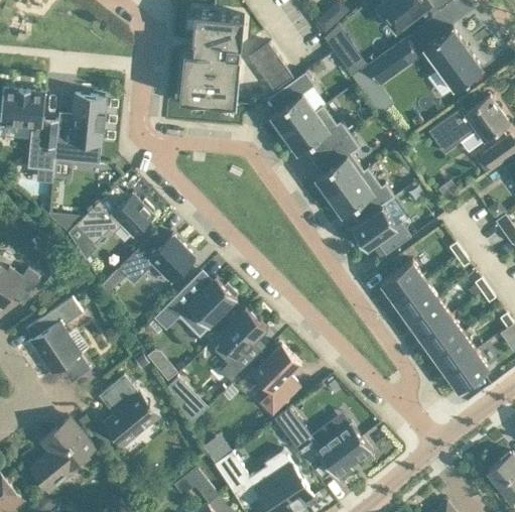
[(364,0),(363,1),(371,10),(376,6),(395,31),(431,3),(428,0),(364,0)]
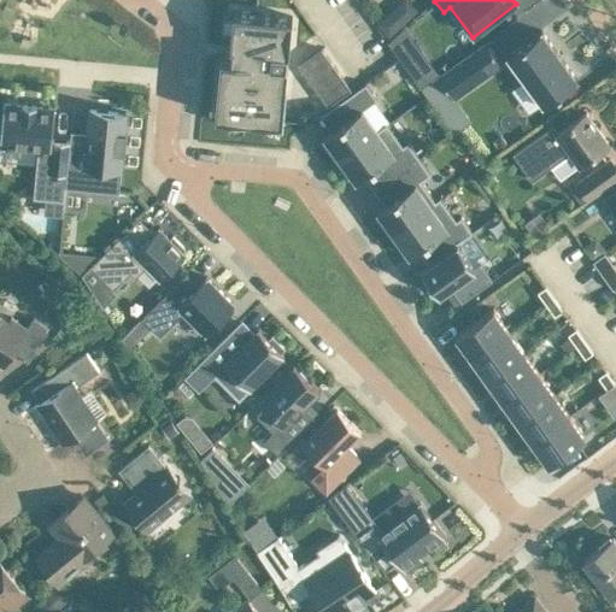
[(382,23),(375,30),(387,43),(400,30),(417,16),(405,3),(394,12),(393,23),(382,23)]
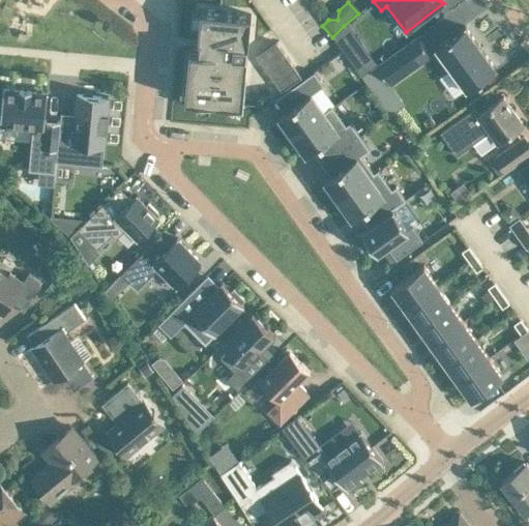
[(183,103),(241,108),(246,58),(244,57),(245,47),(247,48),(250,18),(199,12),(196,42),(199,42),(198,53),(188,52),(183,103)]
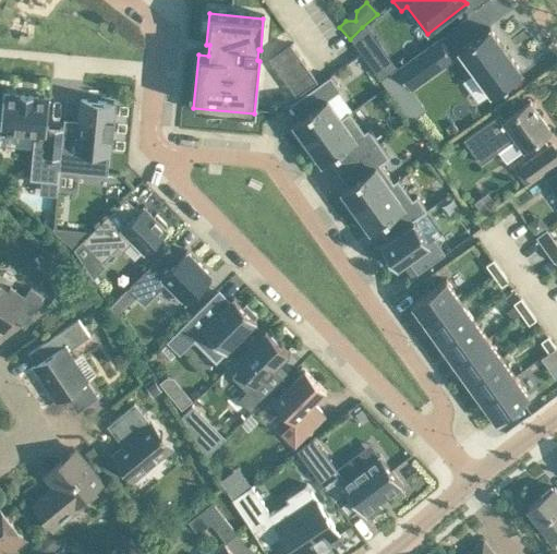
[(364,27),(350,41),(364,62),(379,49),(364,27)]
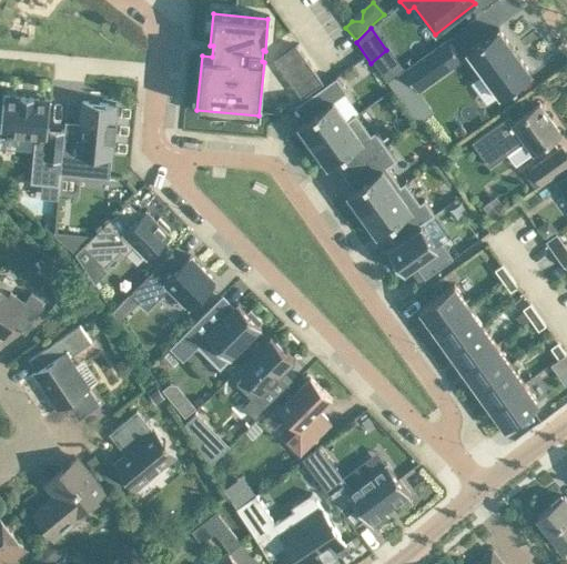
[(467,54),(498,97),(528,76),(497,32),(467,54)]
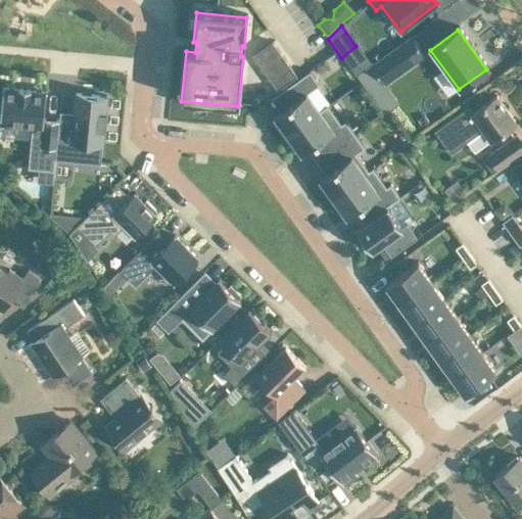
[(384,88),(425,58),(411,38),(369,67),(384,88)]
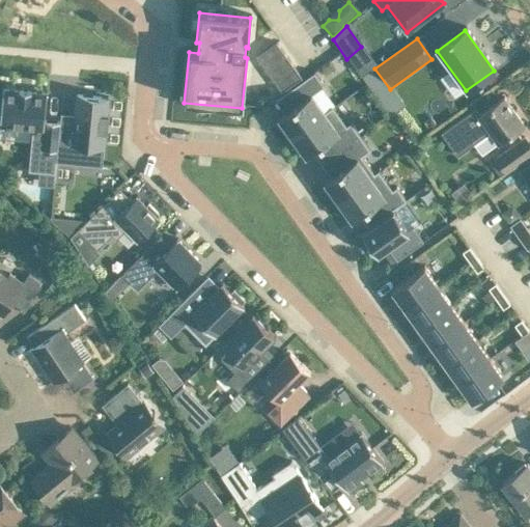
[(281,94),(301,80),(275,45),(255,58),(281,94)]
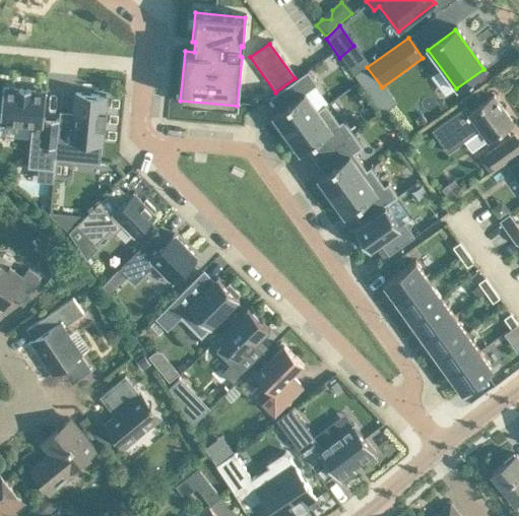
[(281,138),(318,113),(317,112),(305,94),(316,86),(307,73),(269,101),(277,113),(270,117),(273,121),(271,123),(281,138)]
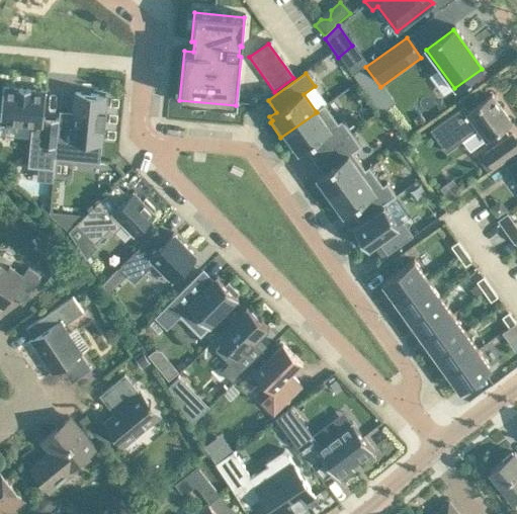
[(3,90),(0,123),(16,125),(15,138),(31,140),(27,168),(52,171),(53,159),(57,122),(41,120),(45,93),(18,90),(18,92),(3,90)]
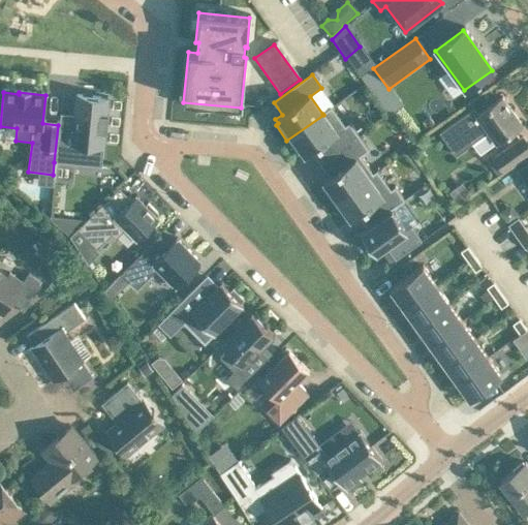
[(58,125),(54,162),(72,164),(99,167),(101,149),(103,131),(104,132),(105,117),(104,117),(106,101),(100,100),(76,97),(73,127),(58,125)]
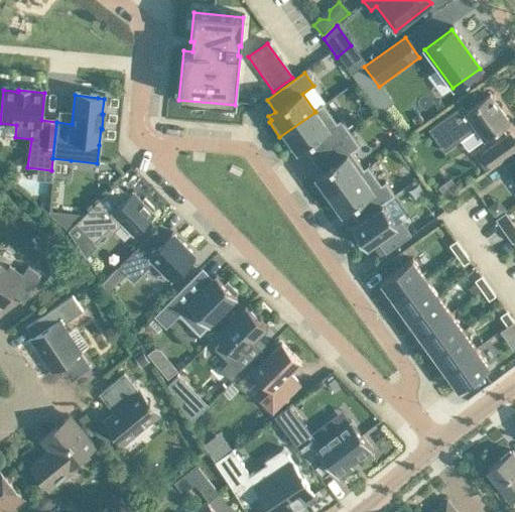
[(462,108),(427,132),(443,154),(461,142),(468,152),(484,141),(508,124),(489,98),(474,109),(466,114),(462,108)]
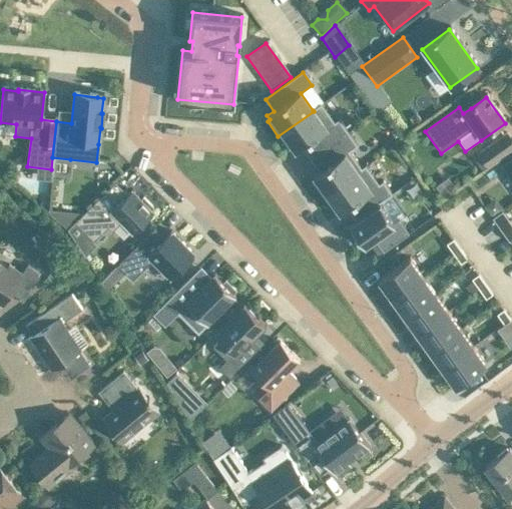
[(320,105),(313,110),(314,111),(278,136),(288,151),(291,149),(295,154),(302,148),(310,160),(347,134),(338,120),(334,123),(320,105)]
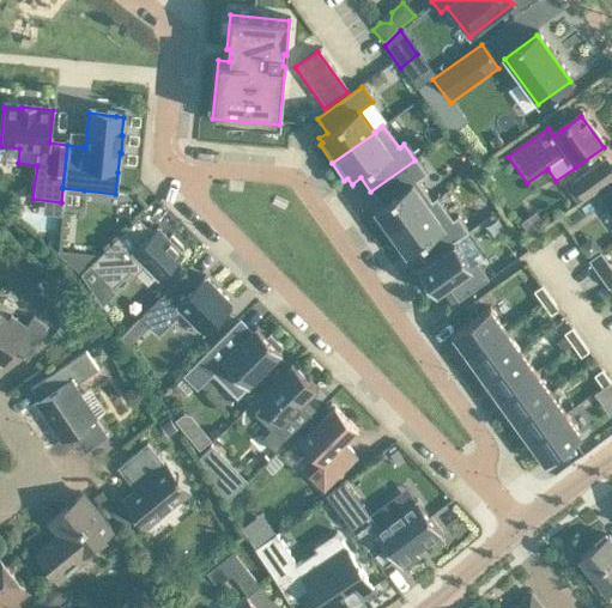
[(431,204),(431,202),(417,182),(426,176),(414,160),(370,192),(381,206),(373,212),(389,235),(431,204)]
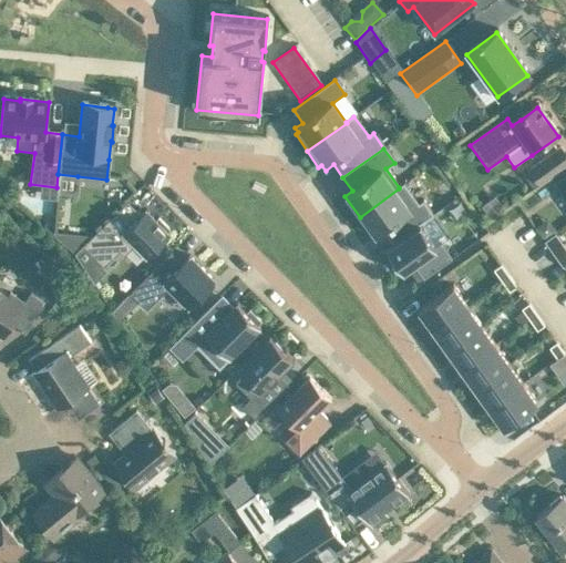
[(539,187),(565,167),(565,159),(559,150),(542,163),(528,172),(539,187)]
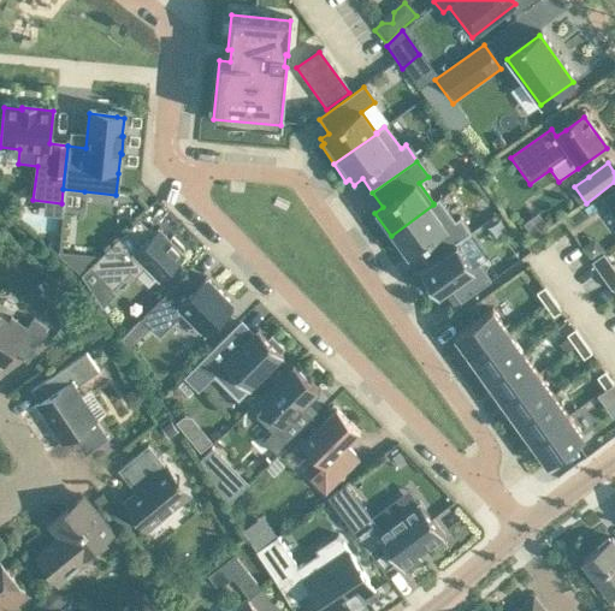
[(614,191),(602,202),(614,220),(614,191)]
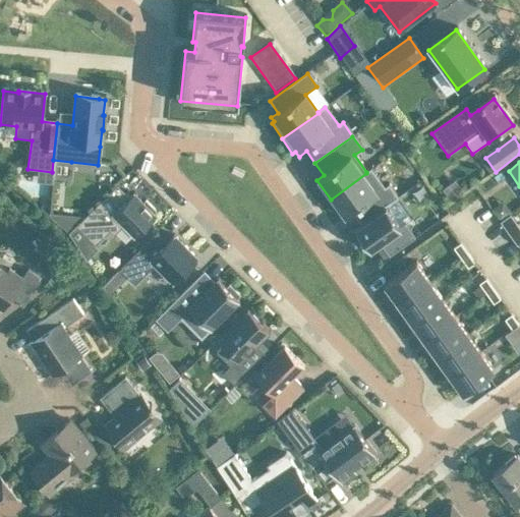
[(331,199),(344,219),(351,214),(360,226),(385,209),(385,208),(398,198),(388,185),(384,188),(370,169),(366,172),(366,173),(331,199)]
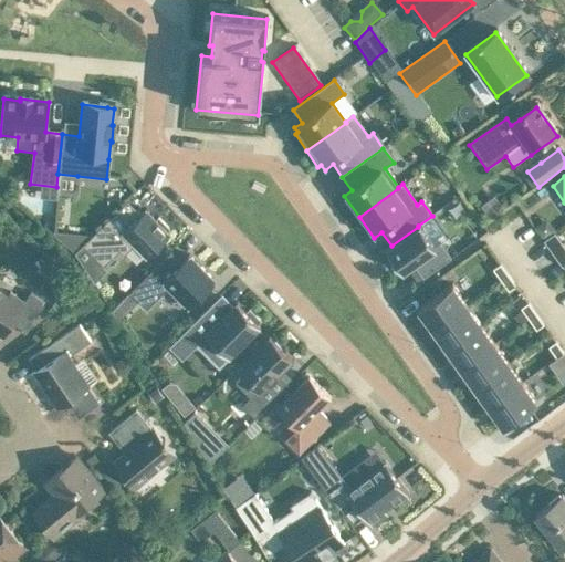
[(501,225),(512,216),(502,203),(490,211),(501,225)]
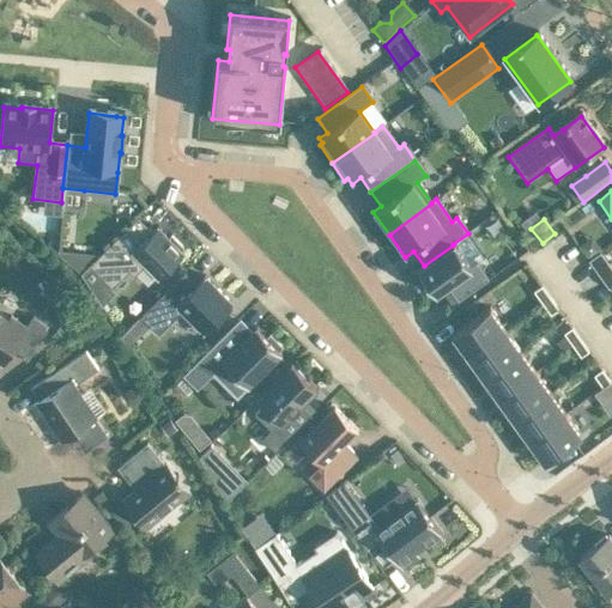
[(98,256),(89,267),(110,290),(128,272),(133,277),(145,266),(157,279),(181,256),(157,231),(152,236),(137,220),(98,256)]
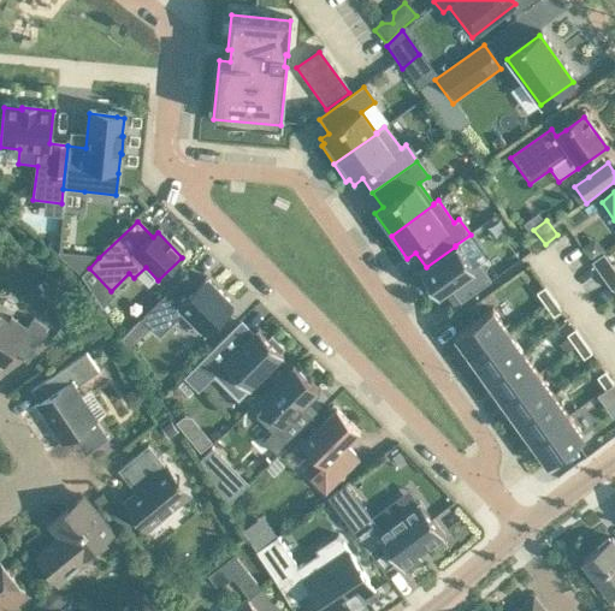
[(426,267),(420,272),(438,298),(449,290),(460,304),(490,283),(478,266),(486,260),(469,236),(455,245),(455,247),(426,267)]
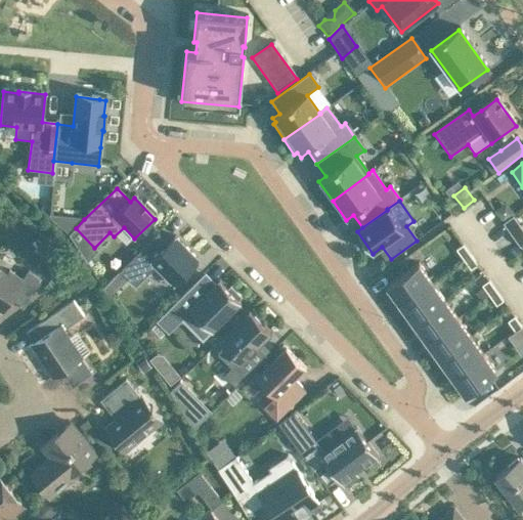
[(49,216),(48,219),(69,234),(76,228),(84,219),(49,216)]
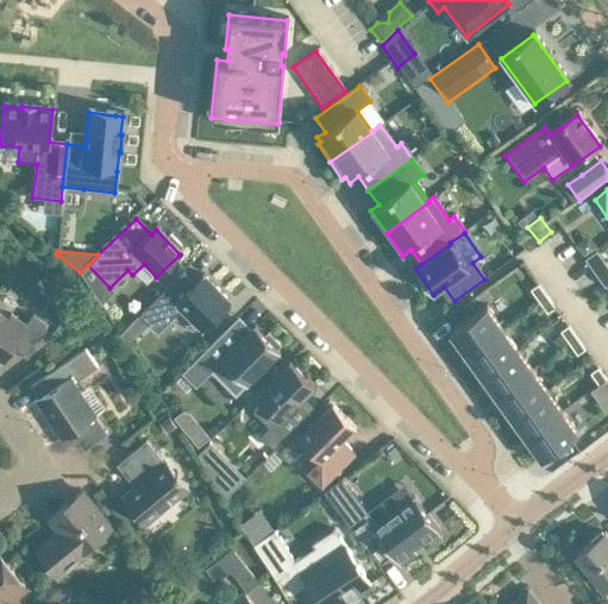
[(595,253),(584,262),(594,276),(606,268),(595,253)]
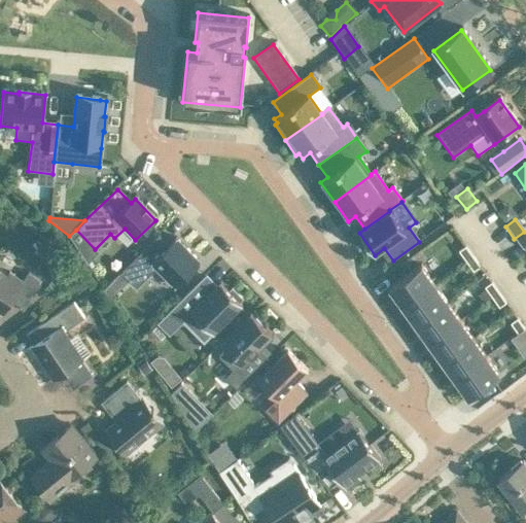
[(155,270),(174,288),(200,263),(176,238),(169,246),(158,236),(119,274),(136,289),(155,270)]
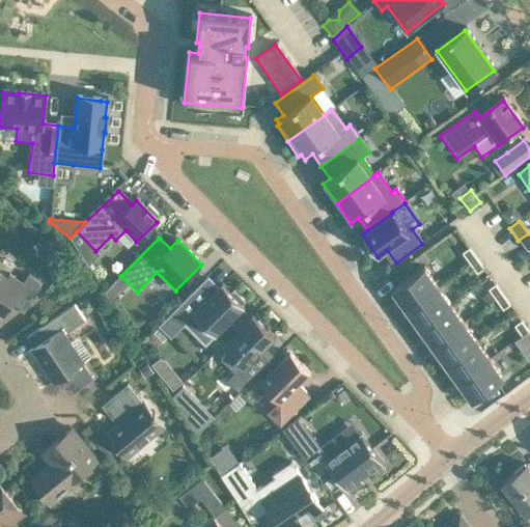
[(461,254),(469,266),(475,260),(468,250),(461,254)]
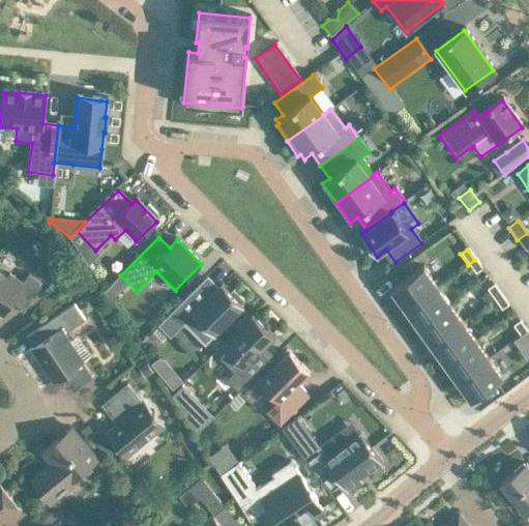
[(482,270),(474,260),(468,265),(475,275),(482,270)]
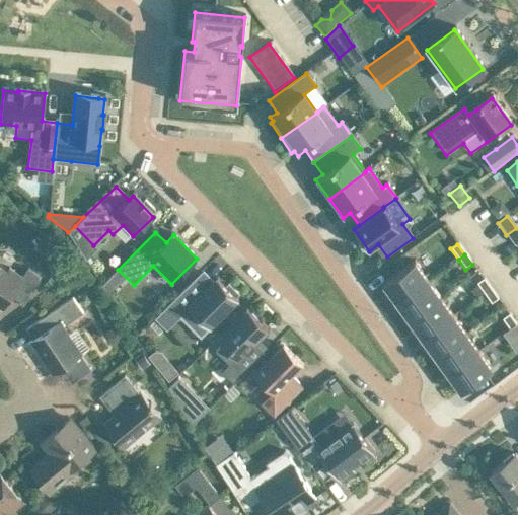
[(395,303),(427,281),(414,263),(383,285),(395,303)]
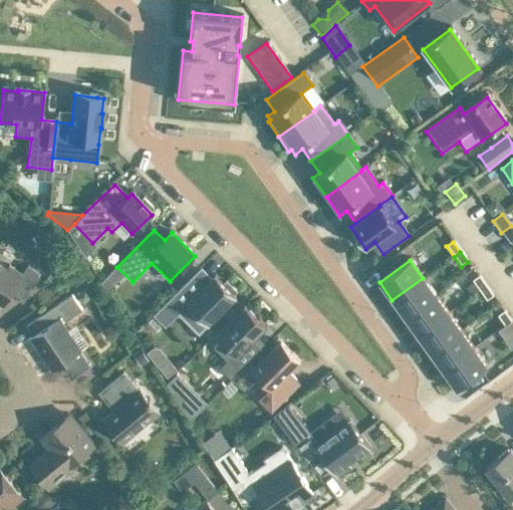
[(20,302),(31,285),(38,276),(26,267),(20,275),(8,266),(5,270),(0,266),(0,305),(2,306),(10,295),(20,302)]
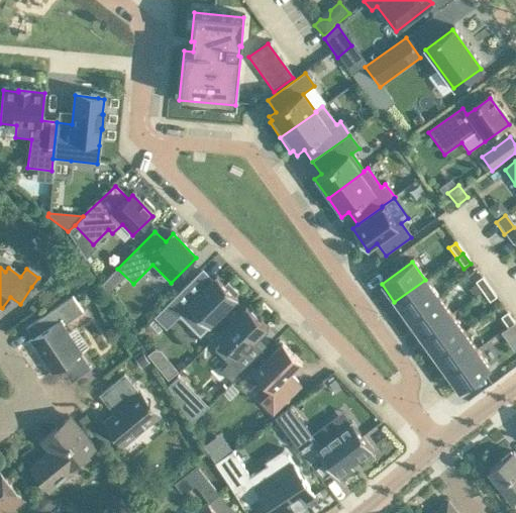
[(201,271),(153,318),(165,330),(178,317),(200,339),(237,302),(234,299),(237,295),(226,284),(222,288),(213,279),(211,281),(201,271)]
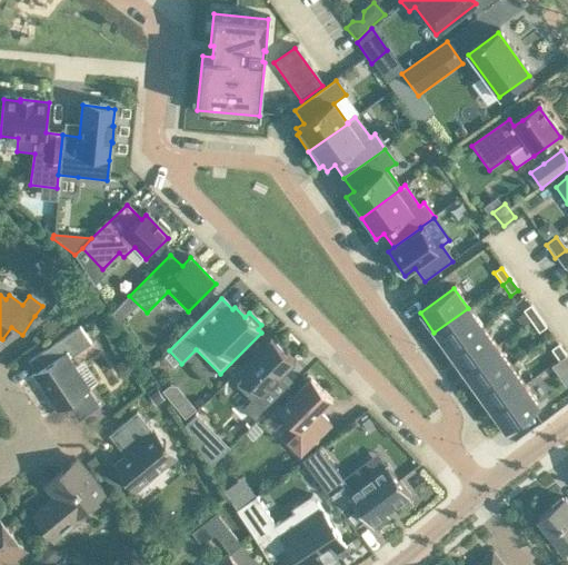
[(522,311),(530,324),(538,318),(529,307),(522,311)]
